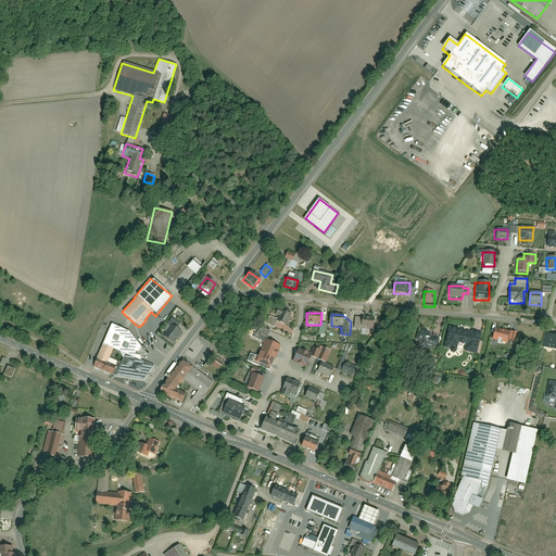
[(292,318),(282,315),(273,317),(270,323),(288,329),(292,318)]
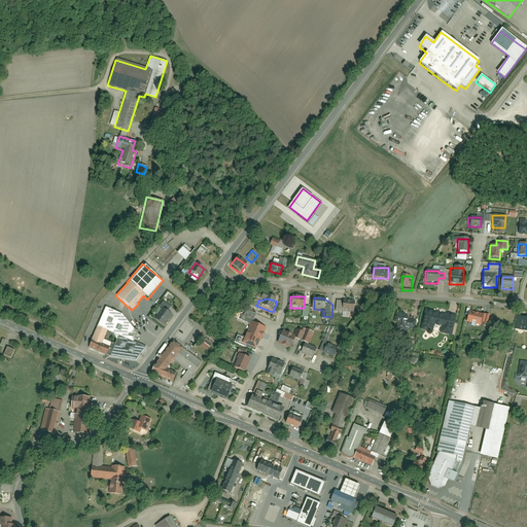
[(342,300),(342,311),(353,311),(353,300),(342,300)]
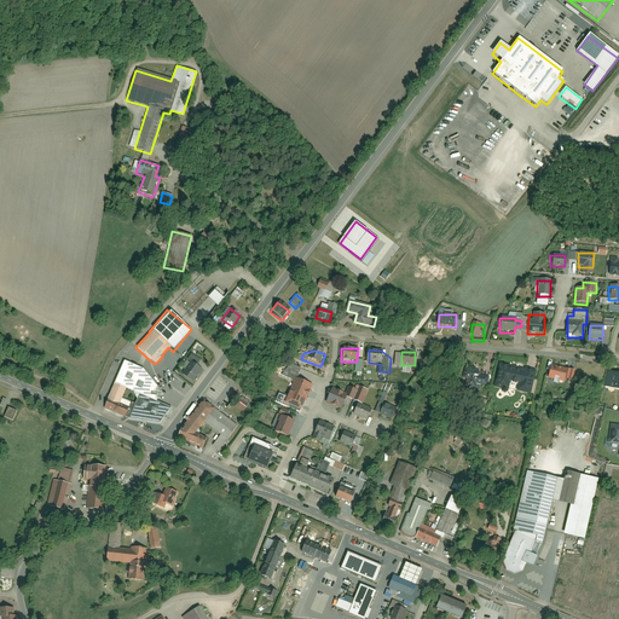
[(181,375),(192,383),(202,371),(196,366),(201,360),(191,354),(187,360),(190,363),(181,375)]
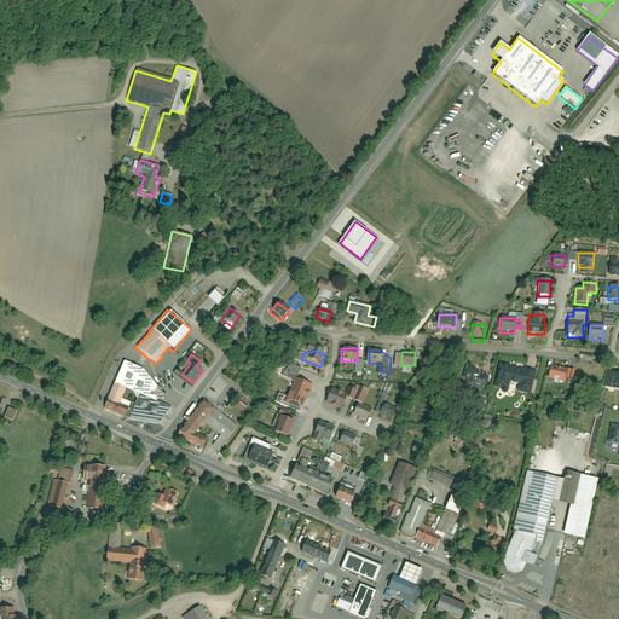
[(116,383),(126,388),(140,394),(134,410),(131,421),(165,427),(175,410),(157,401),(162,391),(144,368),(123,359),(113,382),(116,383)]
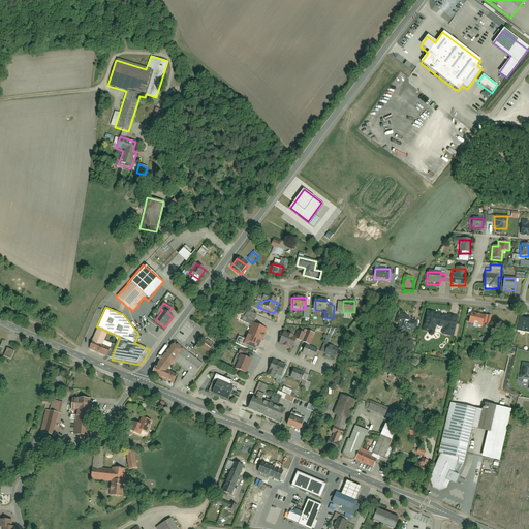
[(447,316),(427,312),(423,331),(433,333),(434,327),(442,329),(441,335),(453,337),(458,315),(447,313),(447,316)]
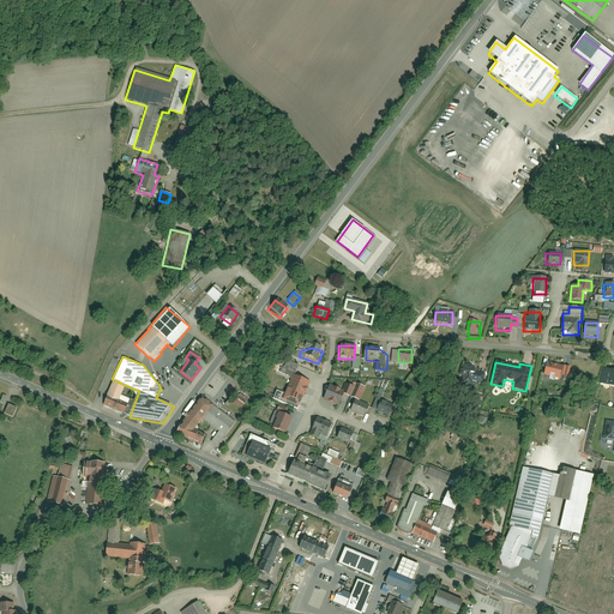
[(546,363),(543,377),(560,379),(563,366),(546,363)]
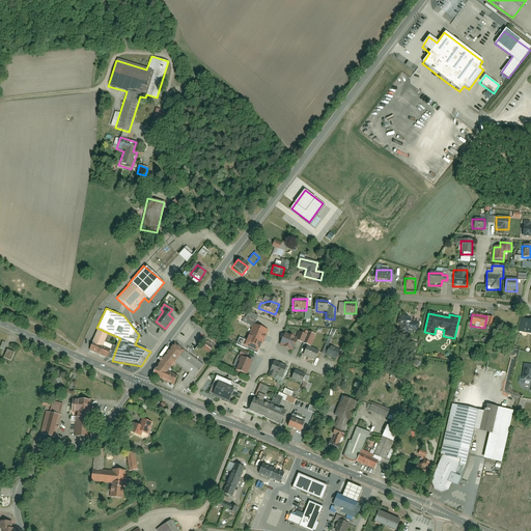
[(401,325),(400,331),(408,333),(409,329),(413,330),(415,324),(411,323),(411,322),(411,320),(410,318),(408,318),(408,317),(407,316),(404,316),(403,317),(399,316),(398,324),(401,325)]
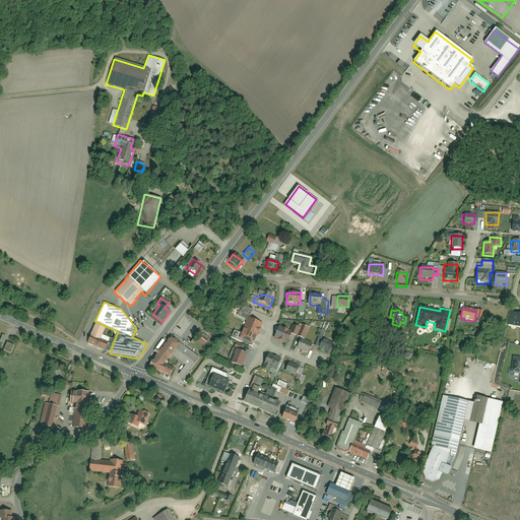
[(482,321),(484,313),(476,311),(475,320),(482,321)]
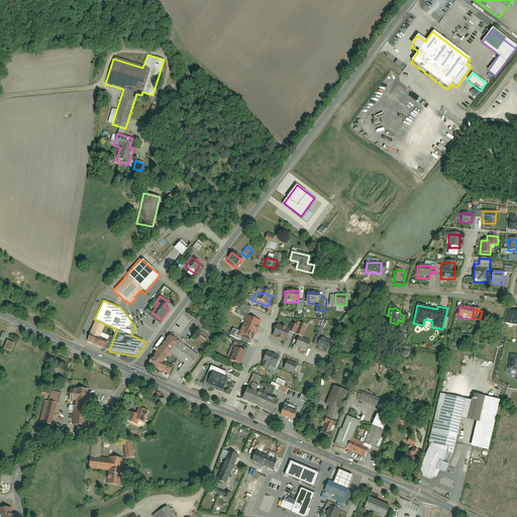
[(505,323),(516,325),(516,311),(508,309),(505,323)]
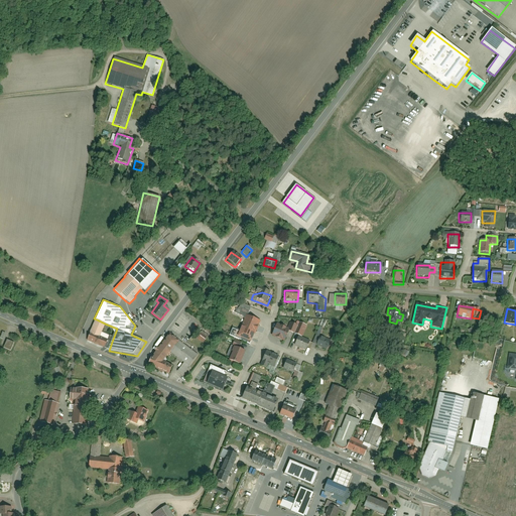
[(240,332),(255,338),(261,321),(247,315),(240,332)]
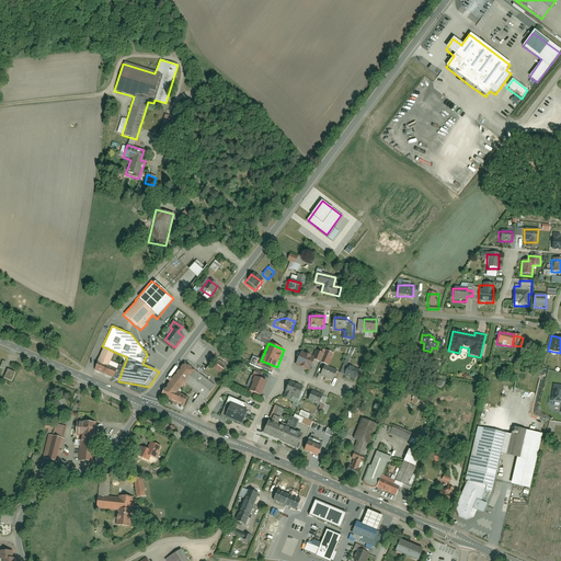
[(107,366),(114,352),(105,347),(95,370),(118,381),(122,371),(107,366)]
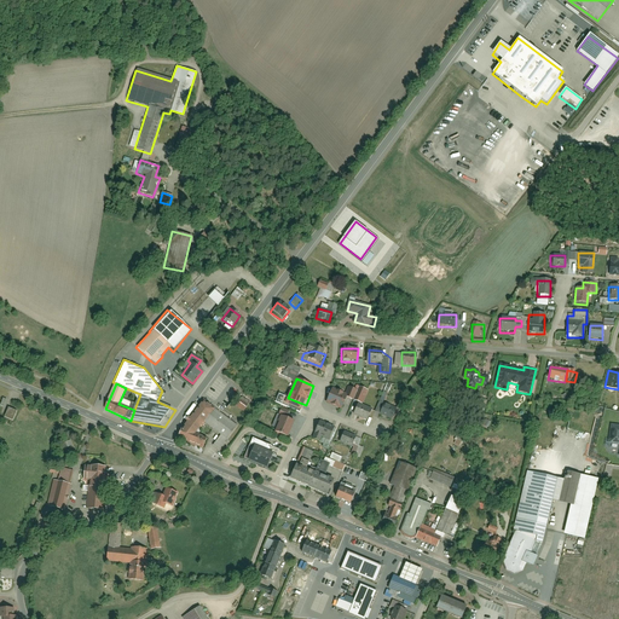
[(357,391),(350,387),(346,395),(331,389),(325,401),(343,409),(347,400),(352,403),(353,399),(357,391)]
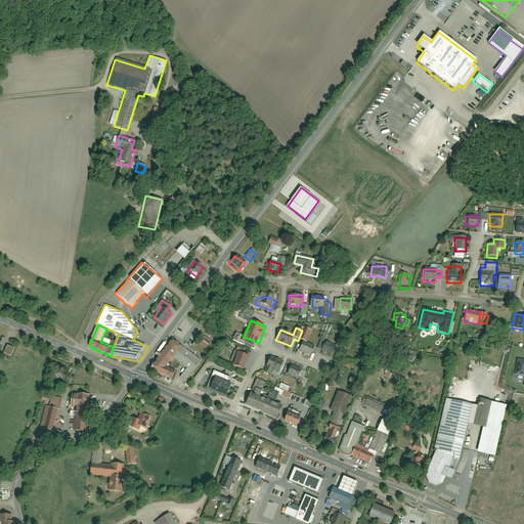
[(302,331),(299,338),(306,341),(311,331),(304,328),(302,331)]
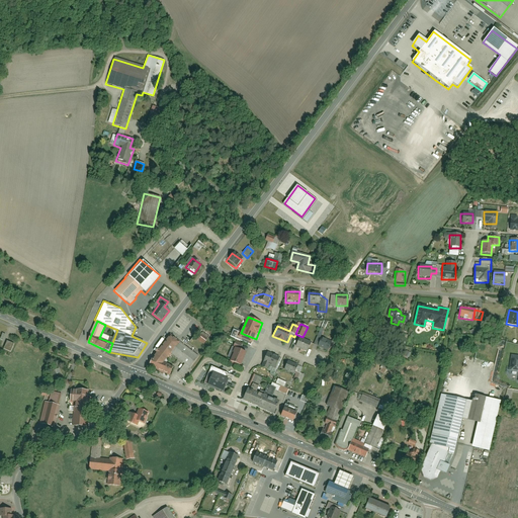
[(202,333),(198,339),(204,344),(208,339),(207,338),(208,337),(202,333)]
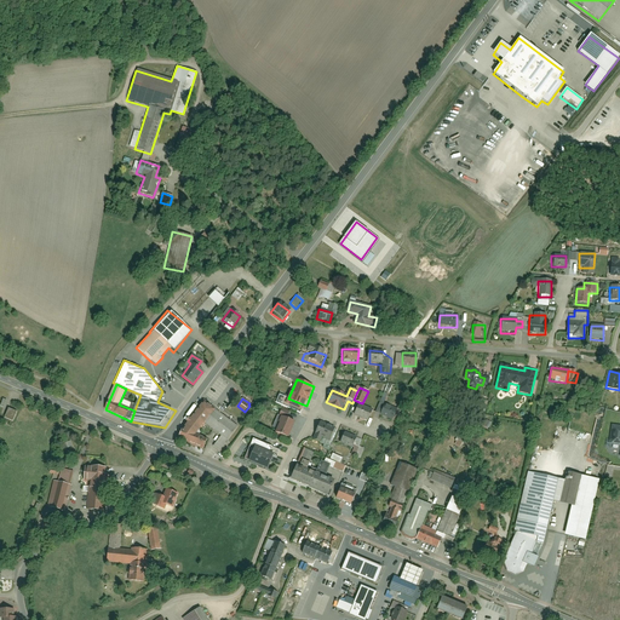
[(240,428),(205,401),(177,438),(205,452),(208,441),(196,436),(206,424),(222,434),(213,445),(224,453),(240,428)]
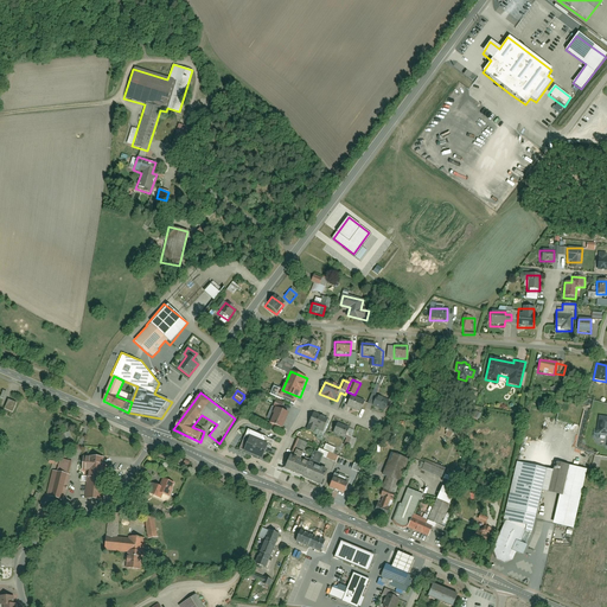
[(351,395),(346,407),(363,413),(368,402),(351,395)]
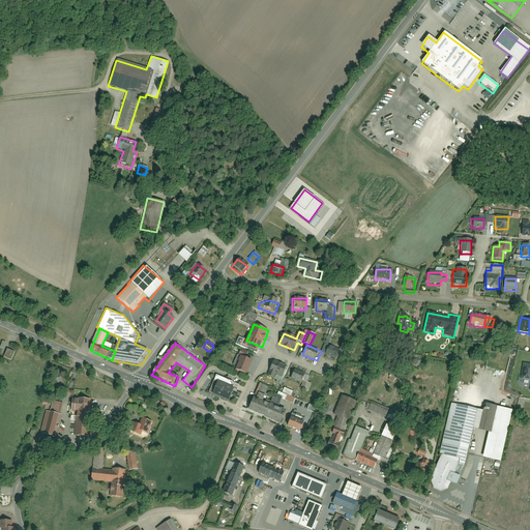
[(331,345),(327,354),(336,358),(341,349),(331,345)]
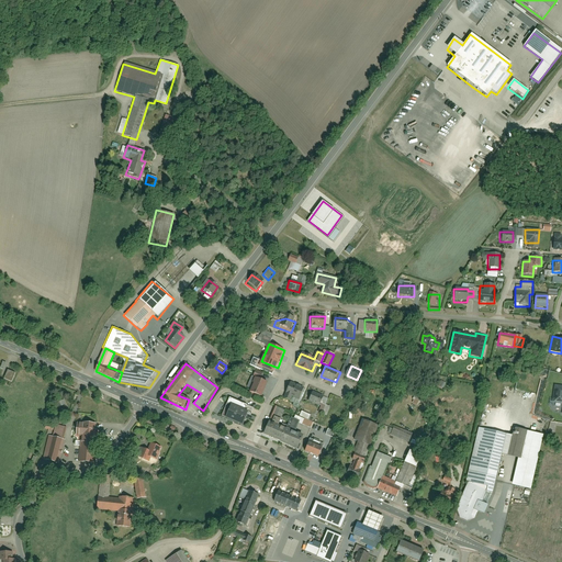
[(249,392),(262,397),(269,383),(256,378),(249,392)]
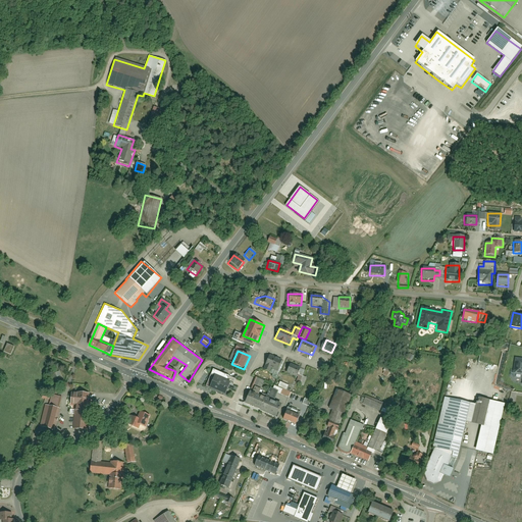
[(271,355),(265,368),(271,371),(273,367),(280,370),(284,360),(271,355)]
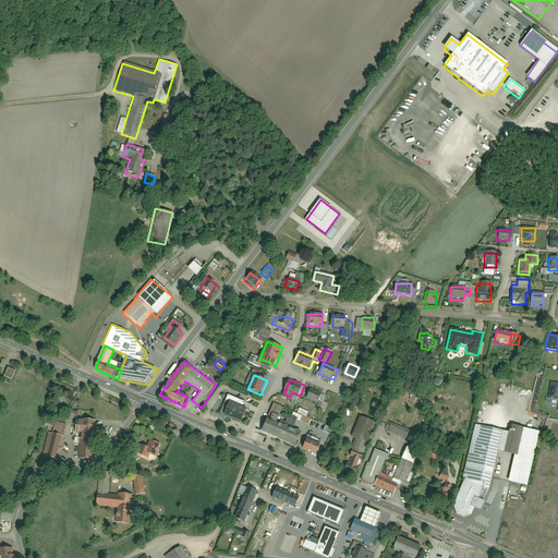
[(557,384),(550,383),(548,398),(549,398),(549,400),(557,401),(557,409),(557,412),(557,411),(557,384)]
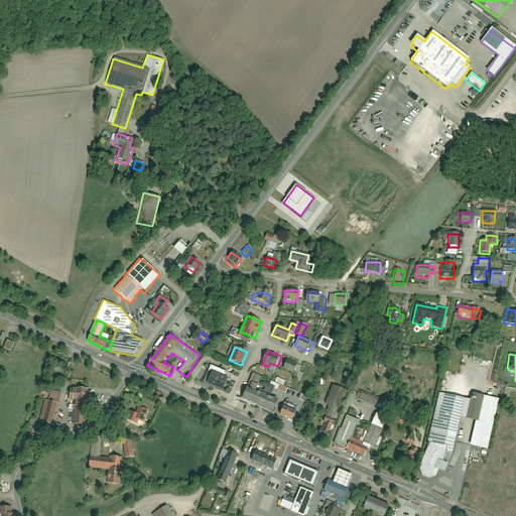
[(285,360),(282,369),(293,374),(297,365),(285,360)]
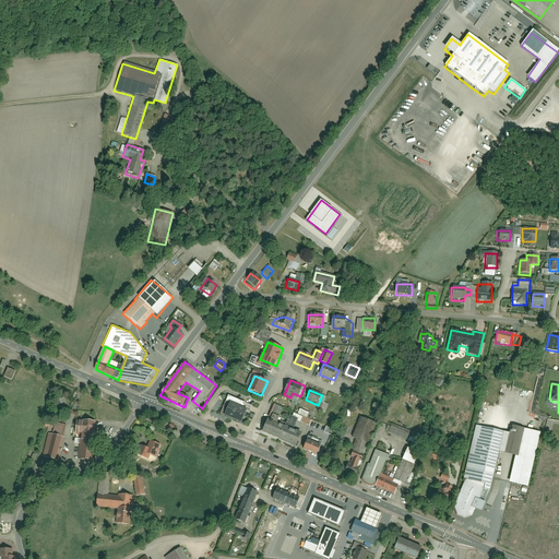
[(229,401),(223,416),(239,423),(246,408),(229,401)]
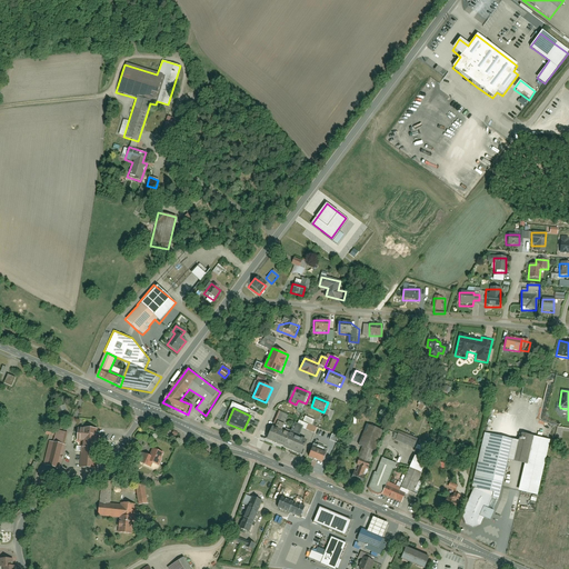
[(282,411),(279,420),(287,422),(290,415),(282,411)]
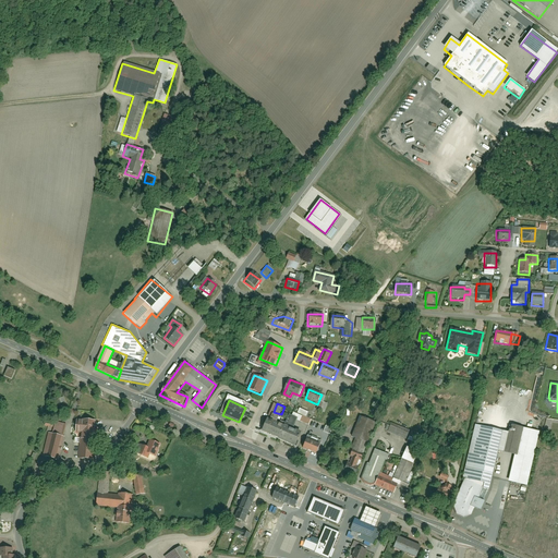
[(291,414),(286,425),(294,428),(299,417),(291,414)]
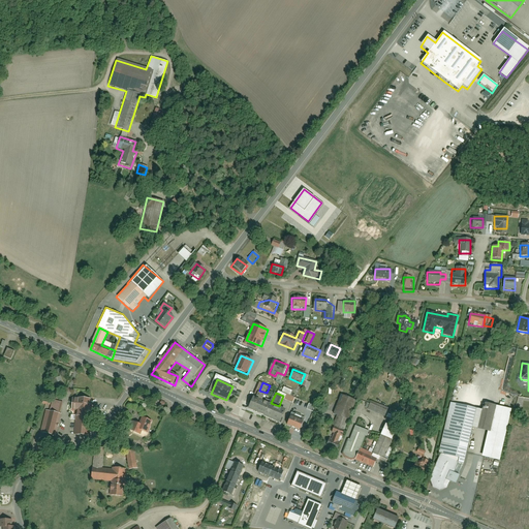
[(339,415),(335,427),(345,431),(359,401),(344,395),(336,414),(339,415)]
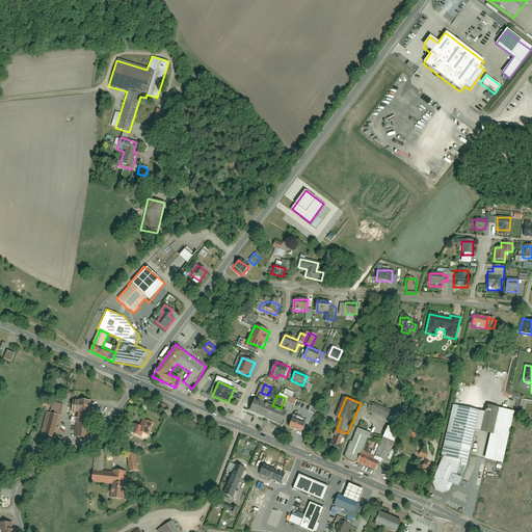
[(255,398),(248,411),(281,426),(287,411),(281,408),(272,405),(255,398)]
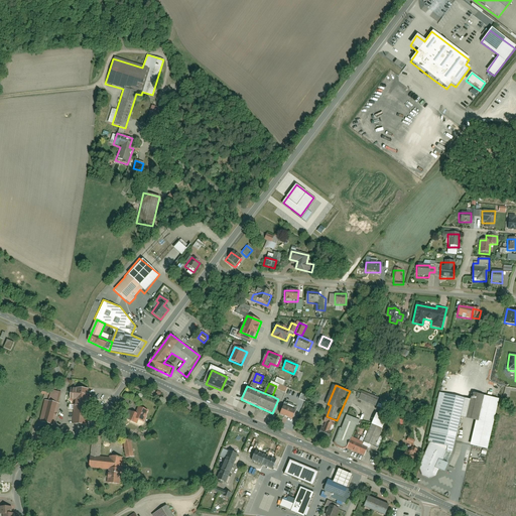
[(88,389),(70,388),(69,400),(74,401),(73,424),(85,425),(88,389)]
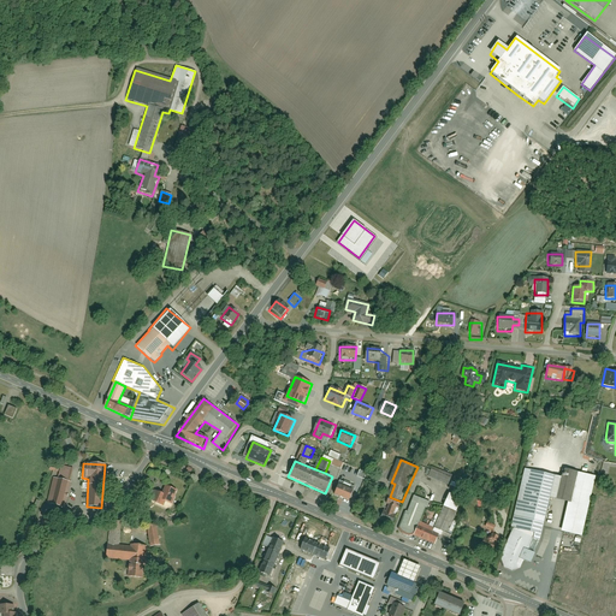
[(432,469),(428,478),(450,486),(454,478),(432,469)]
